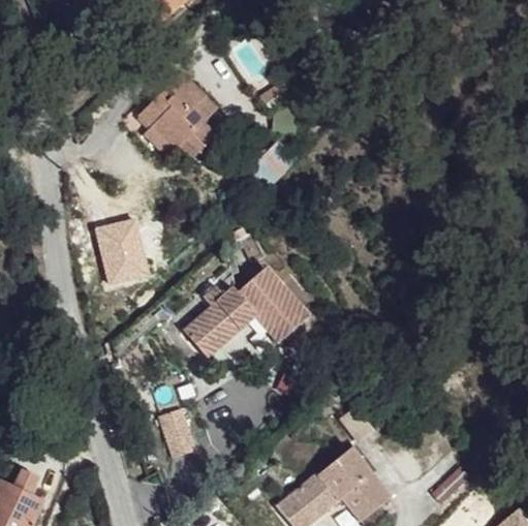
[(145,0),(161,20),(183,0),(145,0)]
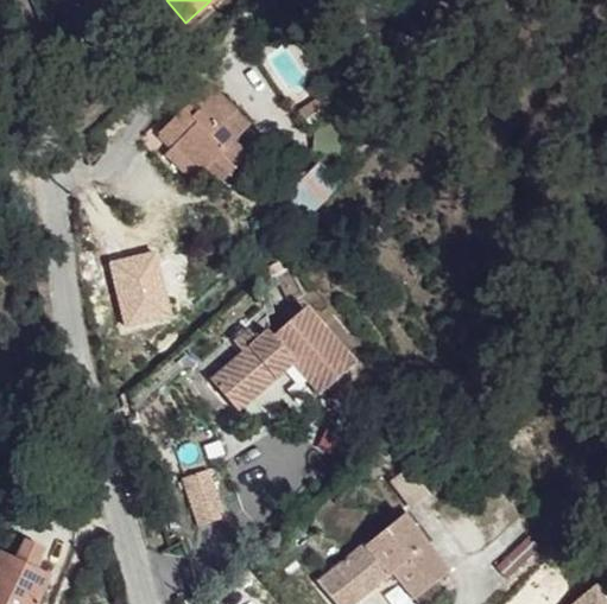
[(196,116),(184,105),(152,137),(198,182),(206,172),(216,158),(233,171),(251,156),(238,141),(246,132),(232,119),(242,108),(209,80),(196,93),(209,105),(196,116)]
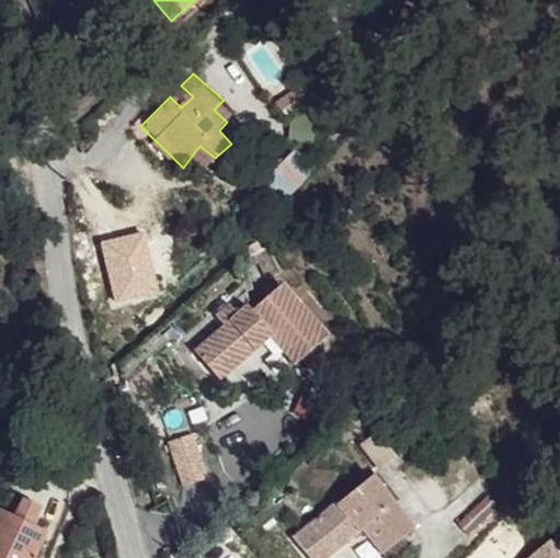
[(193,97),(181,86),(170,97),(181,107),(193,97)]
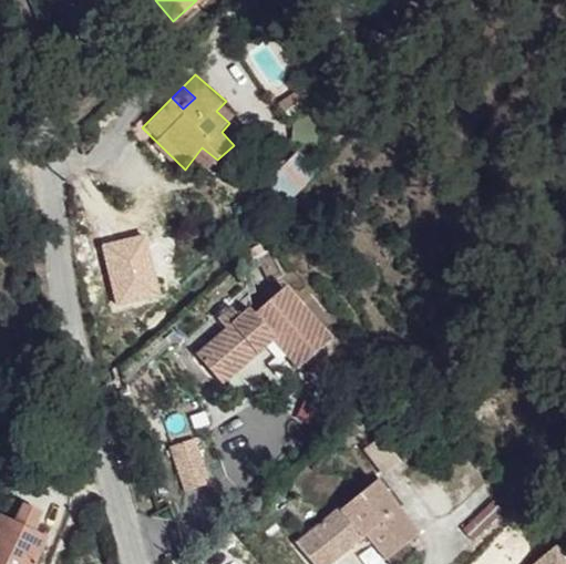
[(238,115),(226,101),(216,111),(229,123),(238,115)]
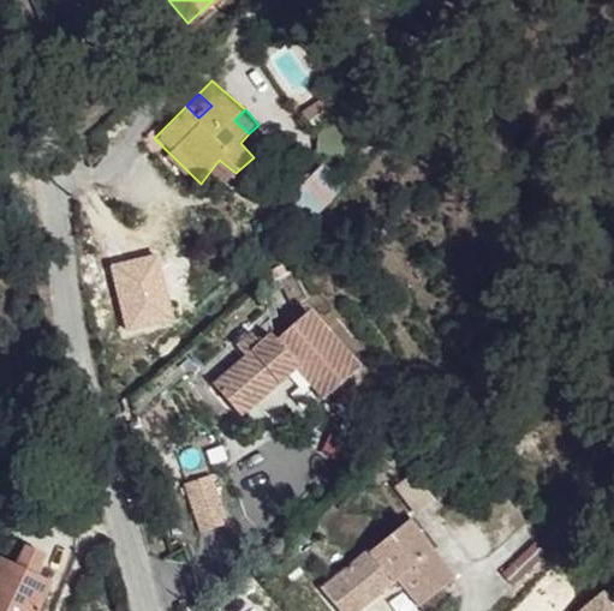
[(326,156),(282,201),(304,221),(347,178),(326,156)]
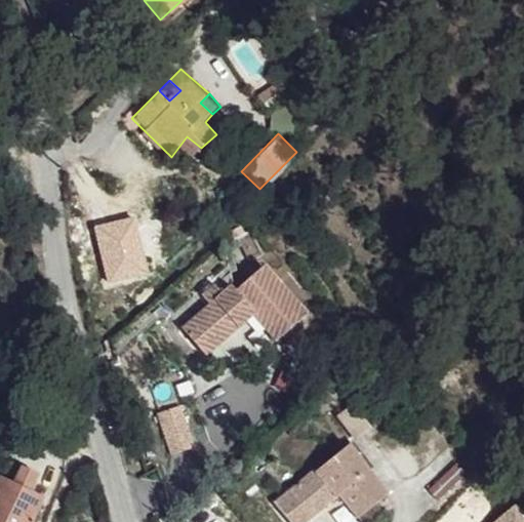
[(177,149),(195,156),(201,148),(187,136),(177,149)]
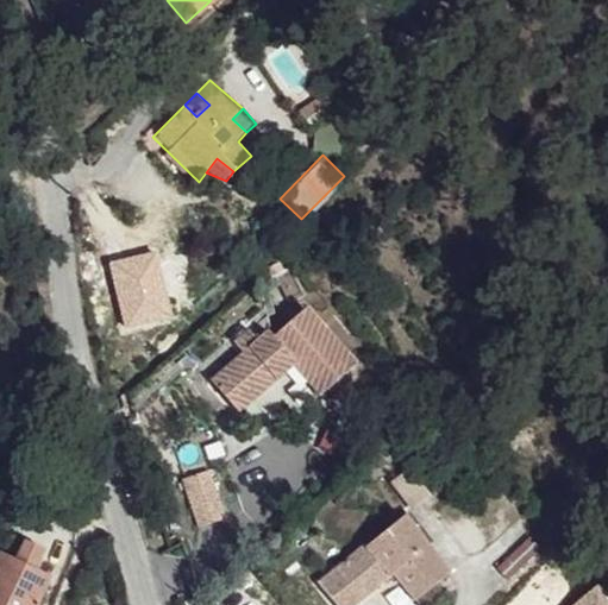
[(346,357),(298,300),(269,328),(263,325),(250,336),(240,328),(225,339),(234,348),(205,376),(229,405),(283,355),(313,389),(346,357)]
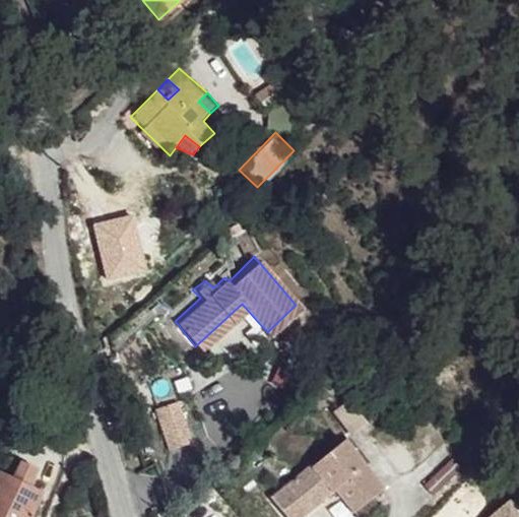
[(176,402),(154,411),(168,446),(189,439),(176,402)]
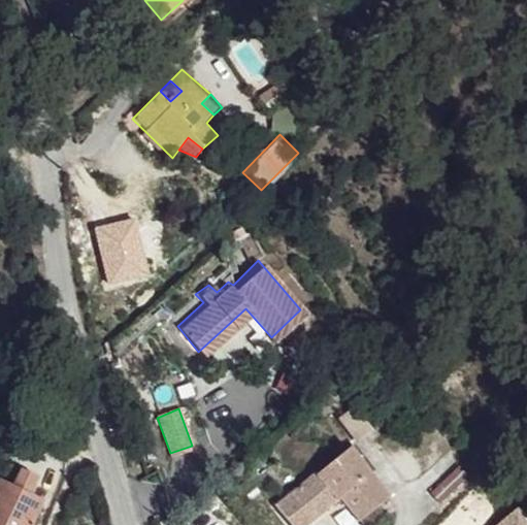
[(353,443),(336,457),(288,503),(305,524),(310,524),(351,491),(372,512),(376,507),(395,489),(353,443)]
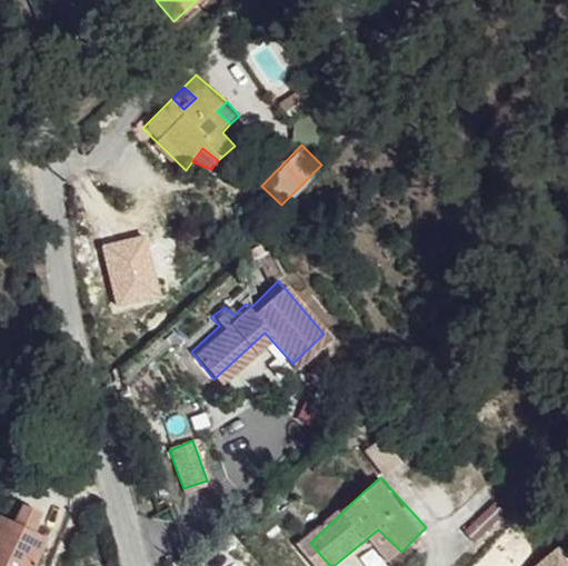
[(0,565),(32,565),(43,543),(0,522),(0,565)]
